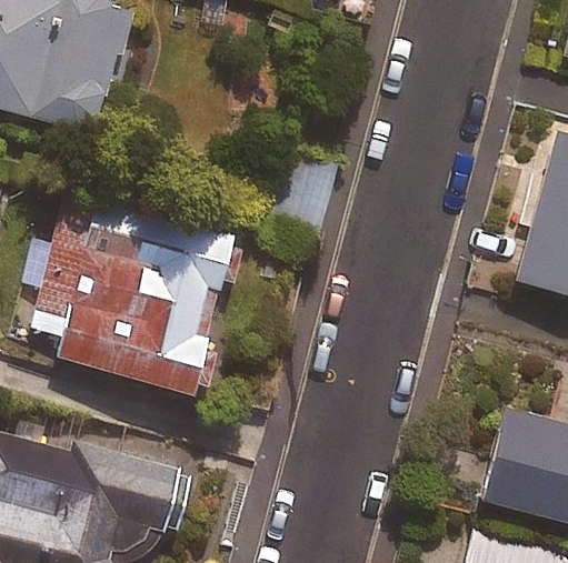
[(0,104),(96,128),(113,54),(123,58),(137,2),(126,0),(0,0),(0,104)]
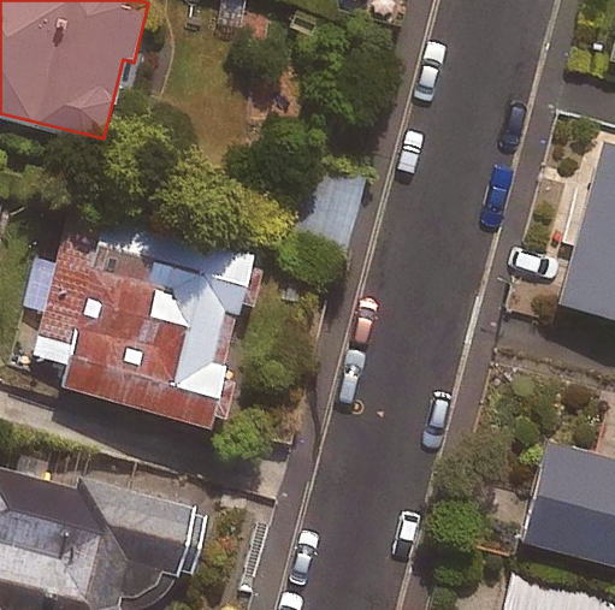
[(614,147),(595,142),(549,302),(614,320),(614,147)]
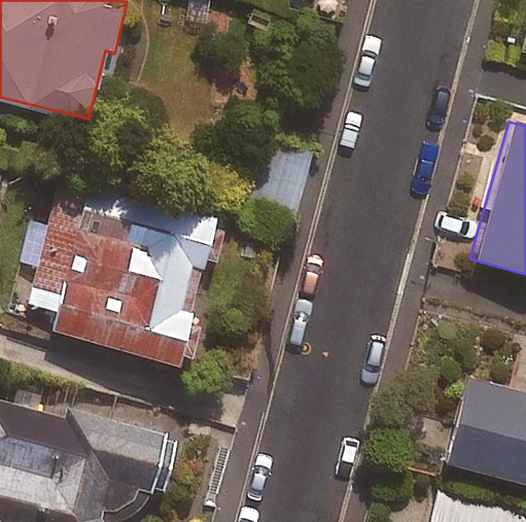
[(314,158),(269,144),(246,222),(291,236),(314,158)]
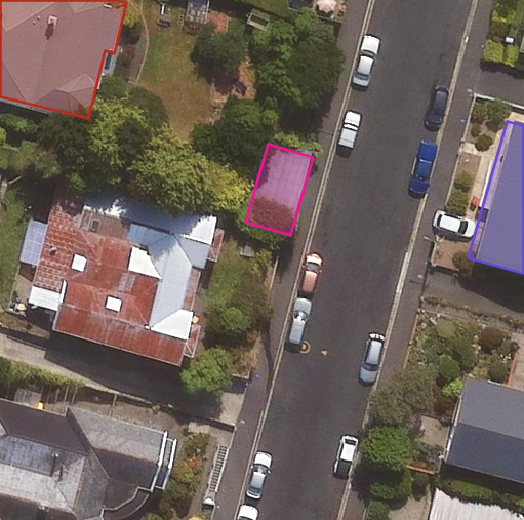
[(52,328),(180,358),(183,349),(195,352),(202,320),(190,318),(214,214),(57,178),(41,250),(28,247),(15,301),(56,310),(52,328)]
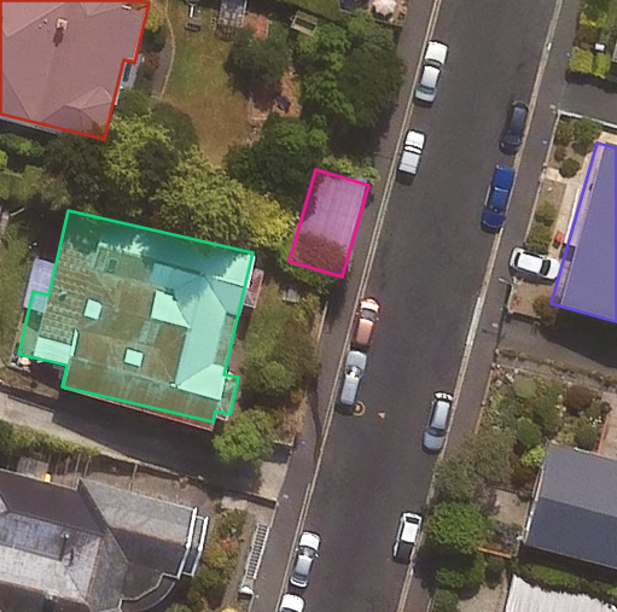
[(616,449),(613,465),(535,443),(510,541),(616,569),(616,449)]
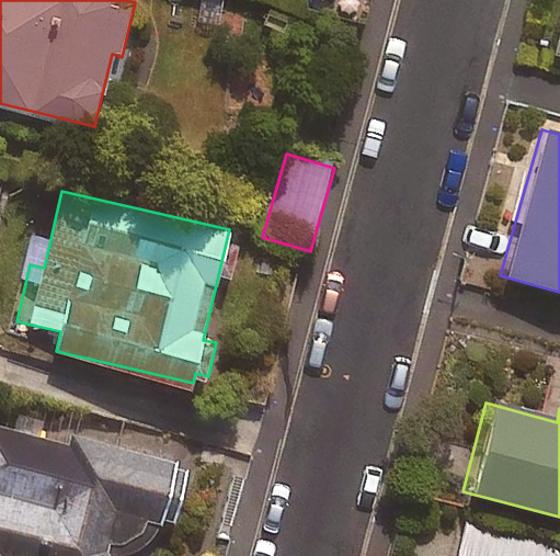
[(113,555),(111,551),(129,552),(146,544),(157,530),(160,517),(178,521),(191,464),(0,419),(0,555),(4,555),(113,555)]
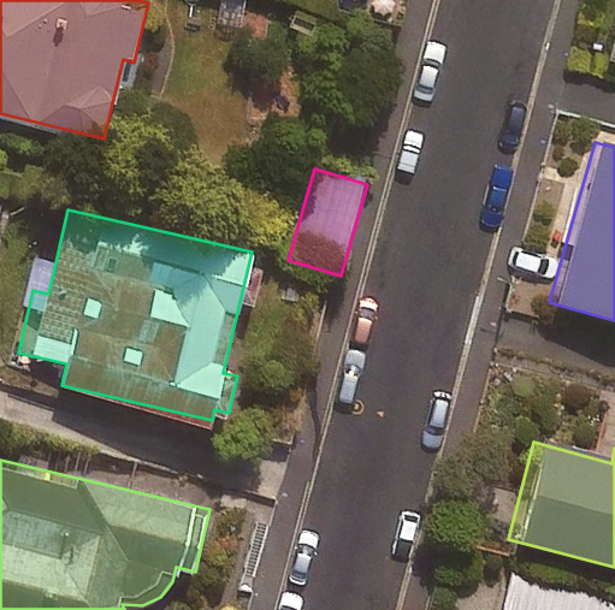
[(614,609),(506,581),(497,609),(614,609)]
